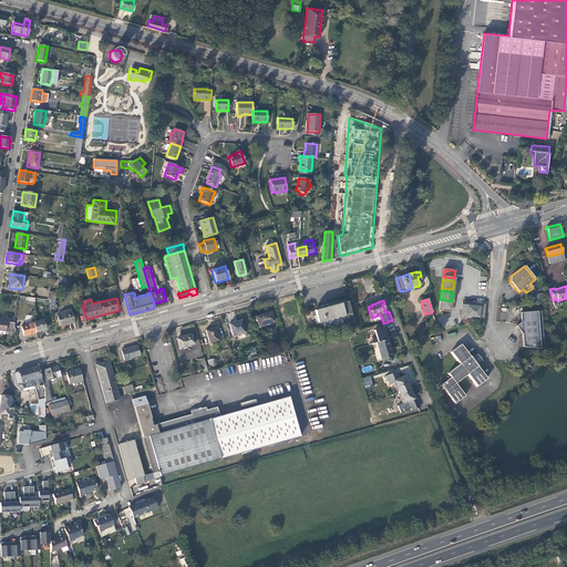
[(348,301),(313,311),(319,328),(325,326),(326,329),(342,325),(343,326),(353,323),(351,312),(348,301)]
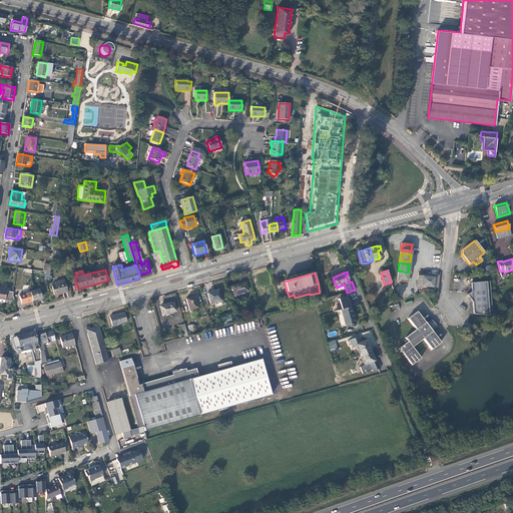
[(407,282),(408,275),(398,273),(397,280),(407,282)]
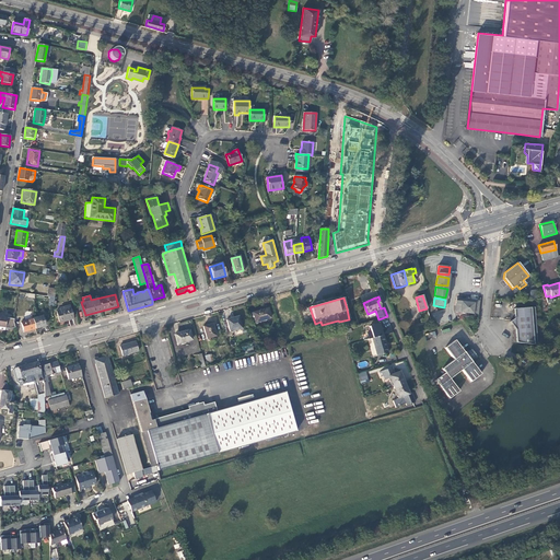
[(291,299),(278,302),(280,307),(289,305),(291,311),(294,310),(291,299)]
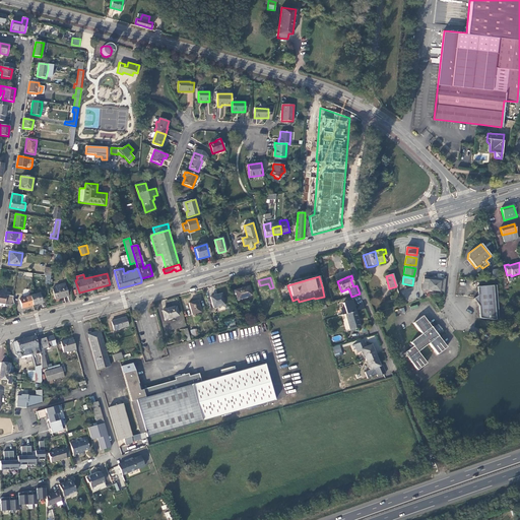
[(443,293),(445,279),(437,278),(433,277),(427,277),(426,279),(425,279),(424,289),(443,293)]
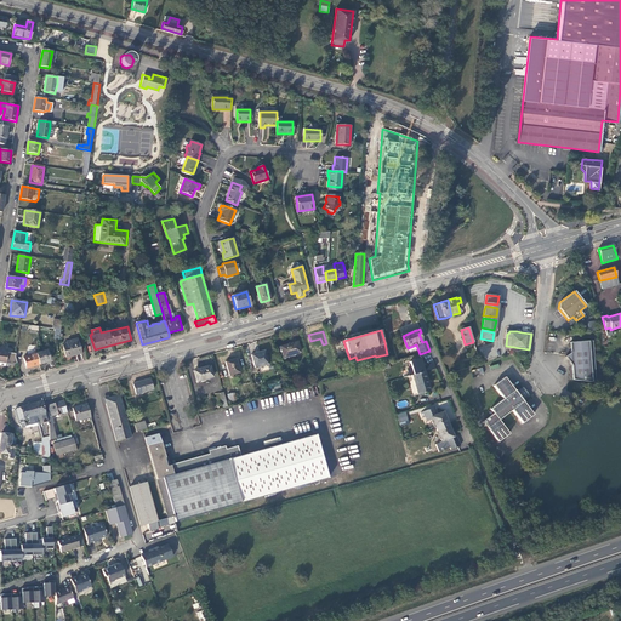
[(66,357),(81,353),(78,340),(67,342),(67,343),(63,346),(66,357)]
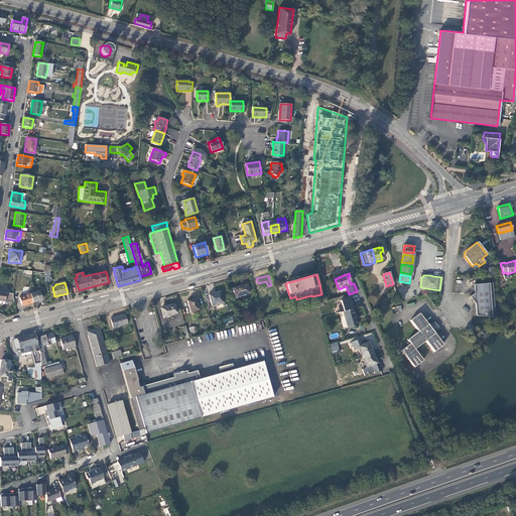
[(476,304),(477,315),(495,317),(493,283),(474,284),(475,293),(470,296),(476,304)]
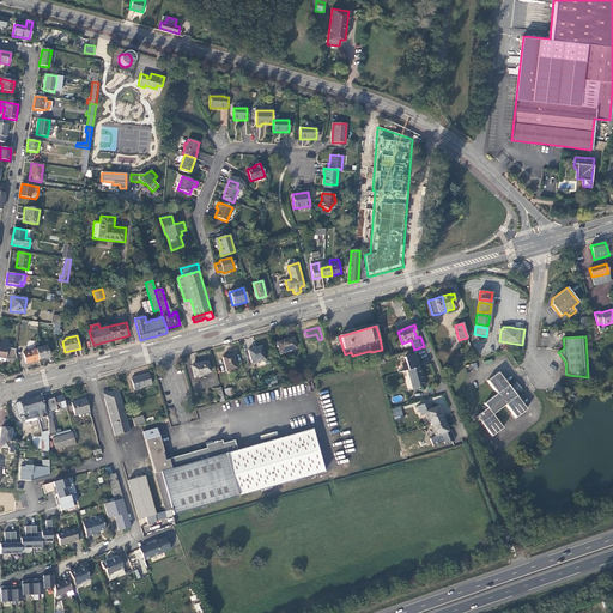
[(293,338),(277,343),(280,353),(297,347),(293,338)]
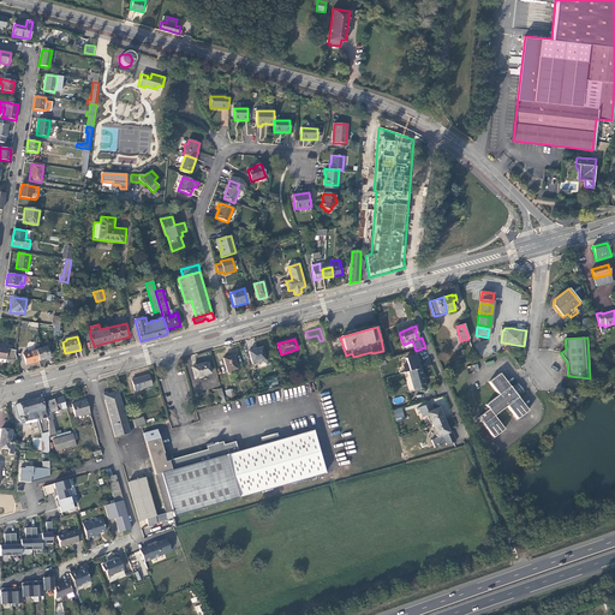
[(0,347),(0,359),(12,362),(17,360),(16,354),(15,353),(16,351),(0,347)]
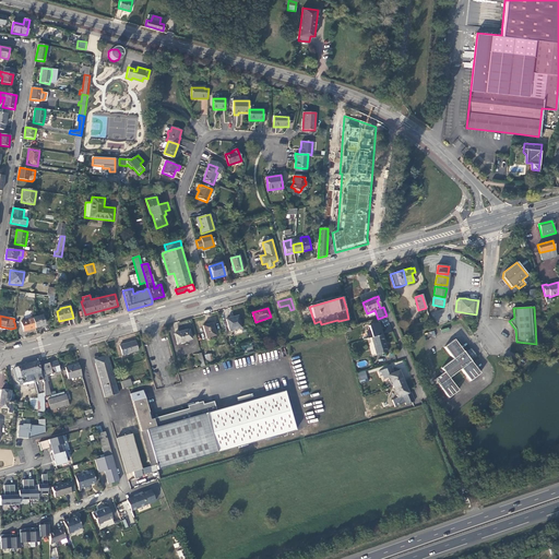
[(33,319),(35,328),(45,325),(43,317),(33,319)]
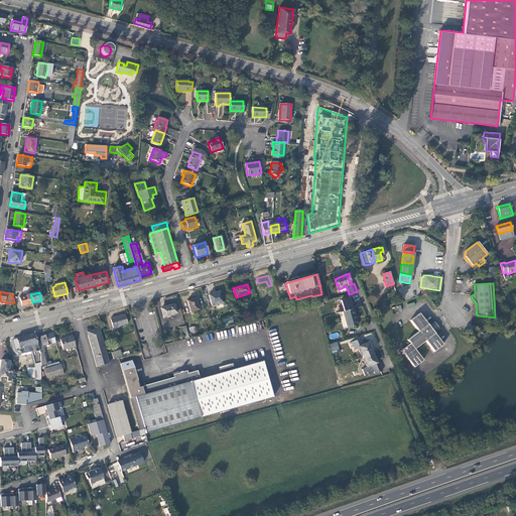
[(220,292),(210,295),(213,305),(217,304),(217,306),(223,304),(220,292)]
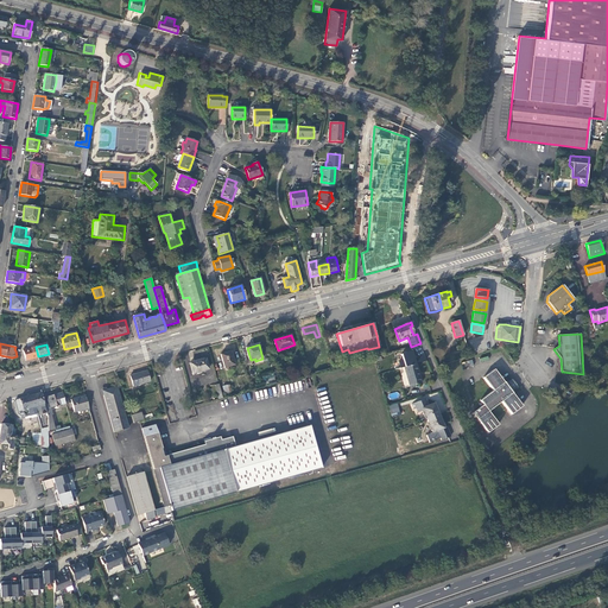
[(25,360),(38,356),(36,347),(35,346),(30,347),(31,348),(23,350),(25,360)]
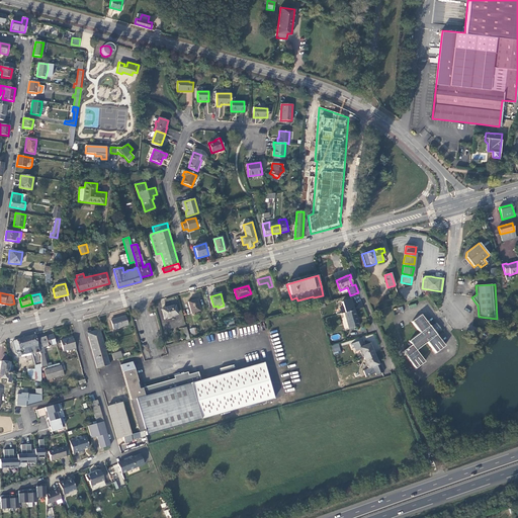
[(337,315),(345,313),(354,310),(356,309),(352,298),(334,304),(337,315)]
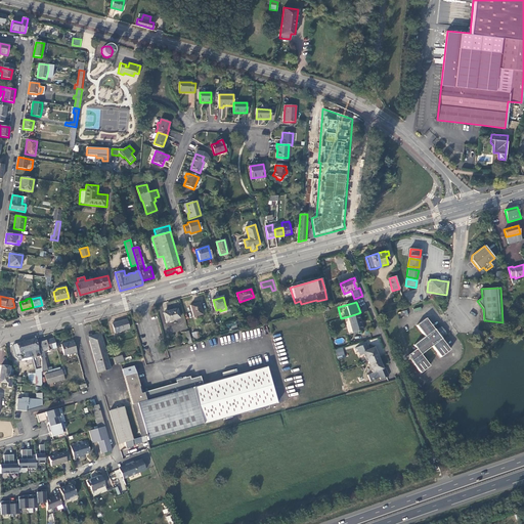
[(199,303),(190,306),(193,317),(203,315),(199,303)]
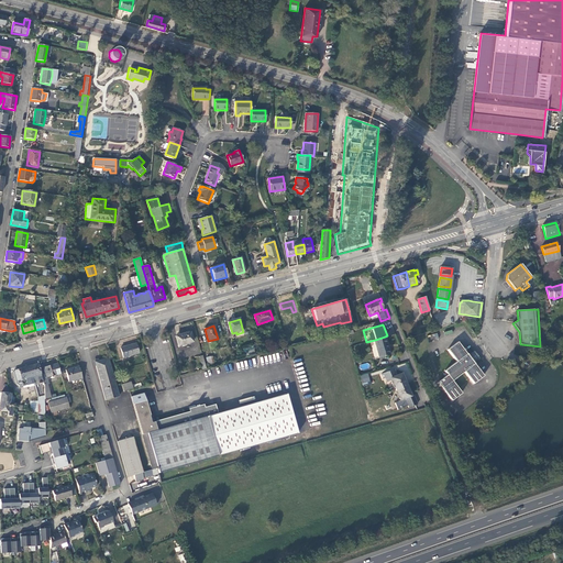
[(190,332),(176,337),(179,345),(194,342),(190,332)]
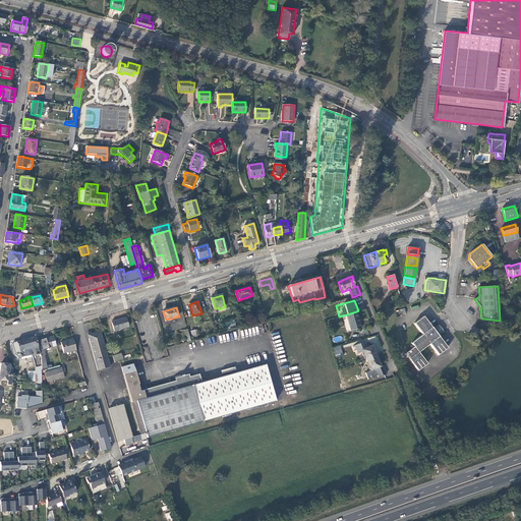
[(269,313),(271,320),(281,316),(280,311),(275,312),(275,310),(271,311),(272,312),(269,313)]
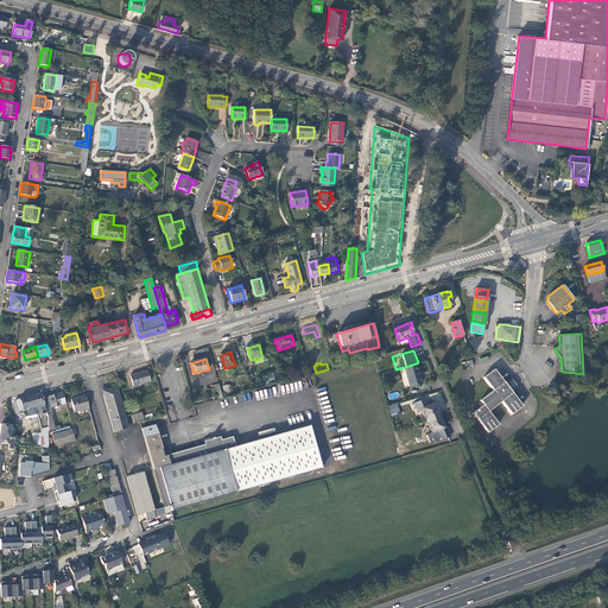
[(416,363),(405,367),(412,386),(423,382),(416,363)]
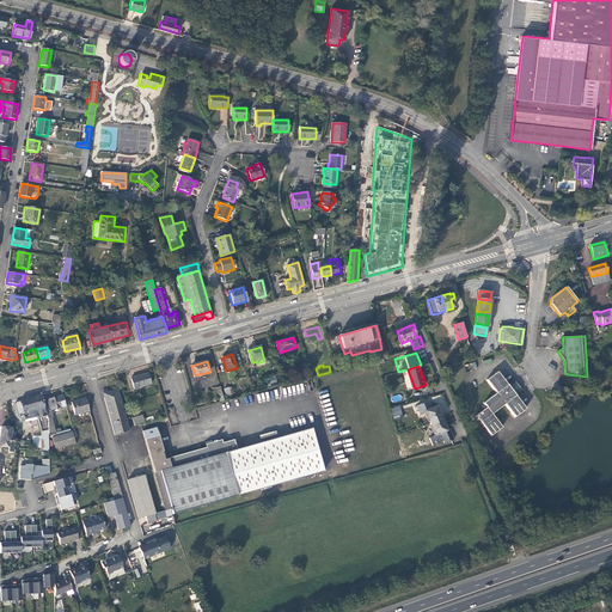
[(526,409),(516,396),(508,384),(497,371),(487,379),(496,392),(484,403),(487,407),(476,415),(491,435),(503,427),(493,414),(506,403),(515,417),(526,409)]
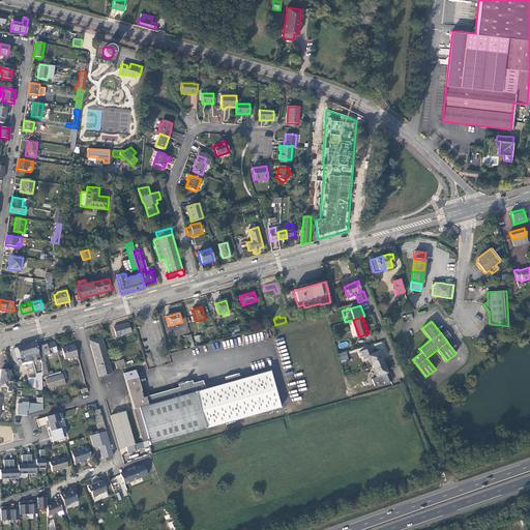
[(128,323),(114,327),(116,336),(131,332),(128,323)]
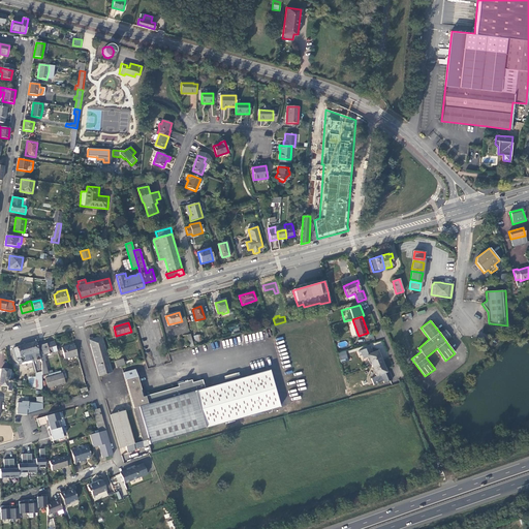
[(439,332),(446,342),(452,337),(444,328),(439,332)]
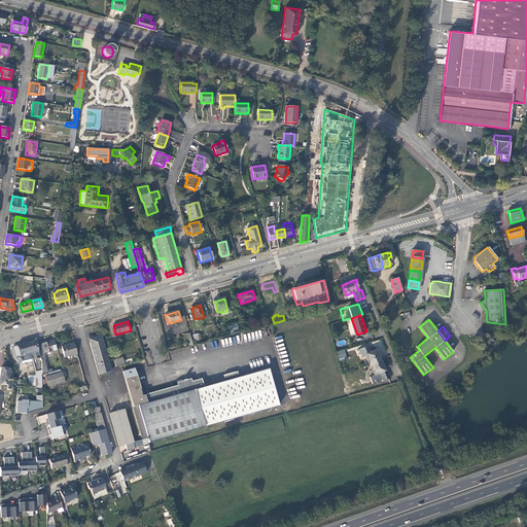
[(102,336),(89,339),(99,375),(111,372),(102,336)]
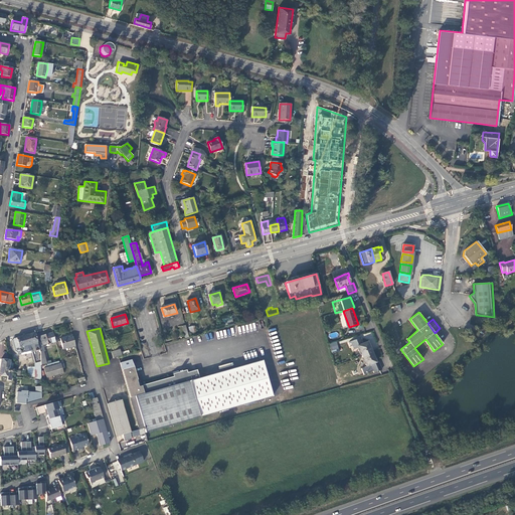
[(37,343),(34,333),(13,339),(13,340),(15,351),(17,352),(20,352),(20,353),(31,350),(34,363),(40,362),(40,354),(37,343)]
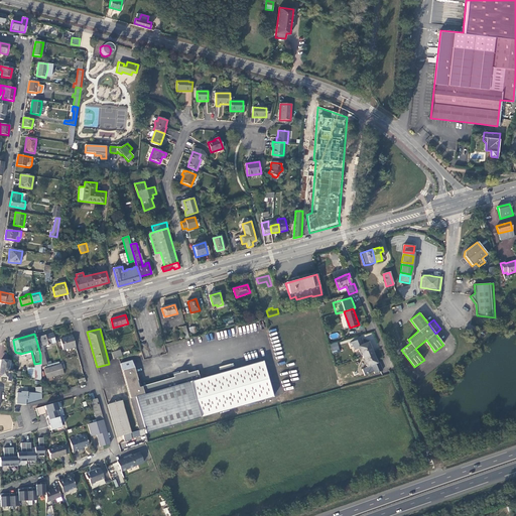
[(40,363),(41,366),(46,365),(43,353),(45,352),(43,346),(55,343),(53,334),(39,338),(40,343),(37,344),(40,355),(40,363)]
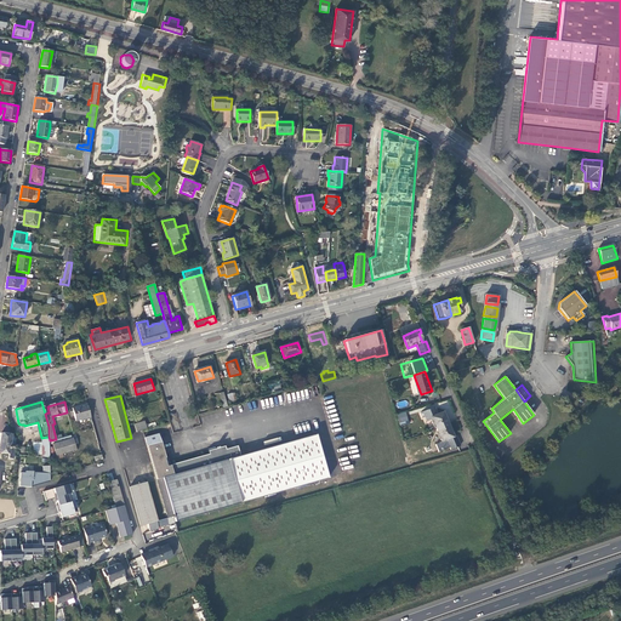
[(91,417),(87,404),(72,409),(77,422),(91,417)]
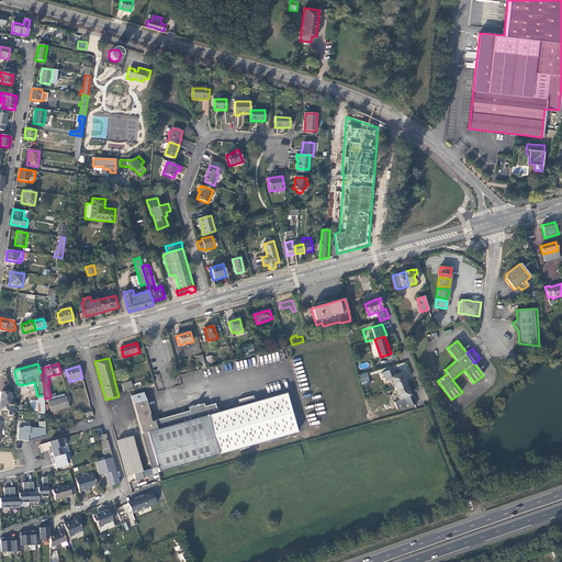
[(391,378),(394,388),(405,383),(401,373),(397,374),(395,368),(390,370),(389,369),(380,372),(382,378),(384,377),(385,380),(391,378)]
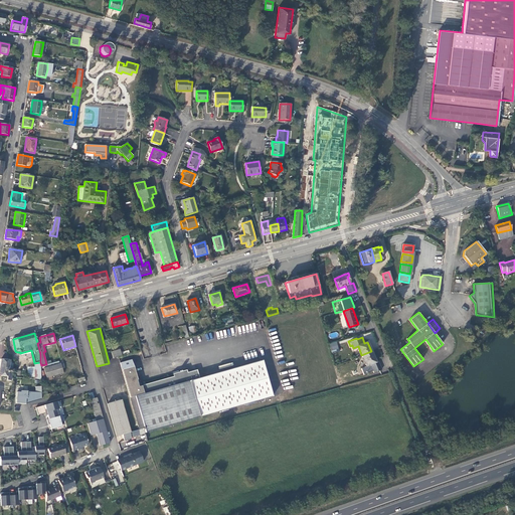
[(328,343),(330,350),(337,348),(336,341),(328,343)]
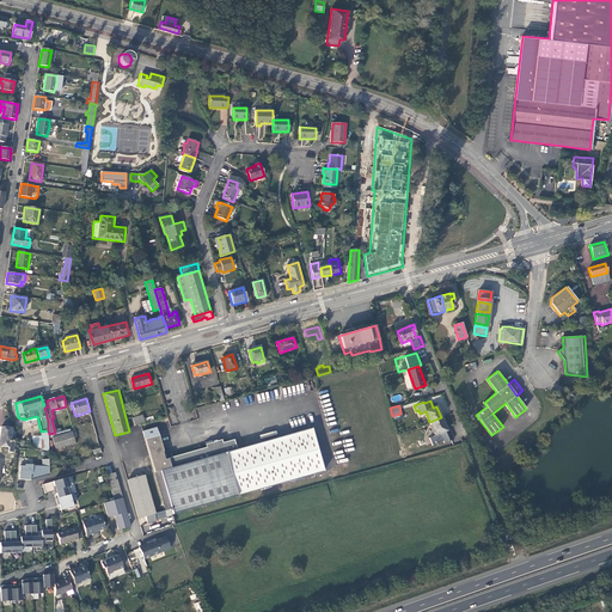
[(142,416),(133,418),(135,426),(138,424),(145,423),(142,416)]
